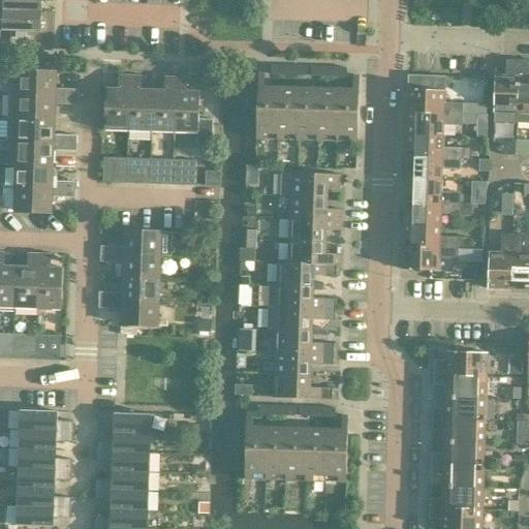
[(3,0),(3,9),(41,11),(41,0),(3,0)]
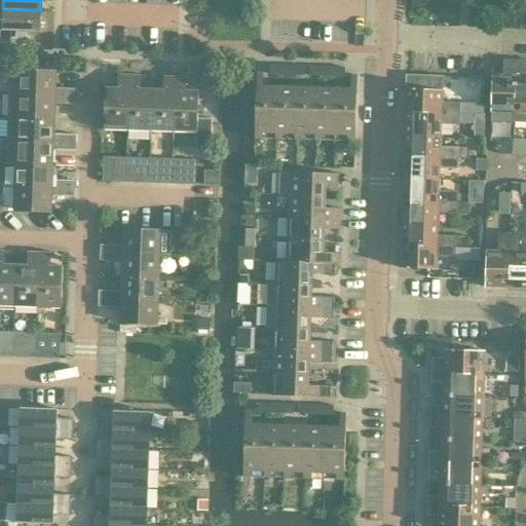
[(40,32),(41,11),(3,9),(3,31),(40,32)]
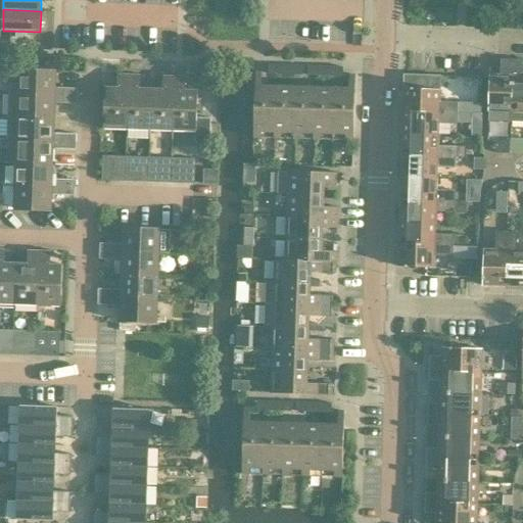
[(490,75),(489,111),(488,121),(511,122),(513,61),(502,60),(502,76),(490,75)]
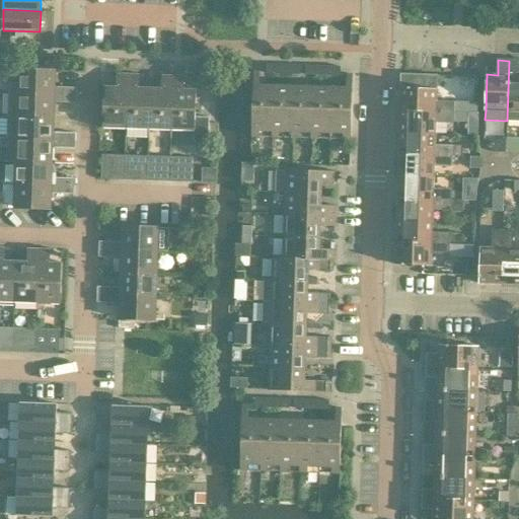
[(518,61),(509,61),(507,121),(518,121),(518,61)]
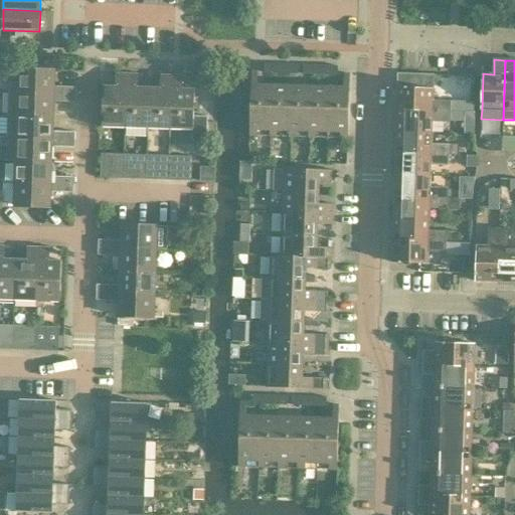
[(266,65),(265,73),(276,74),(276,65),(266,65)]
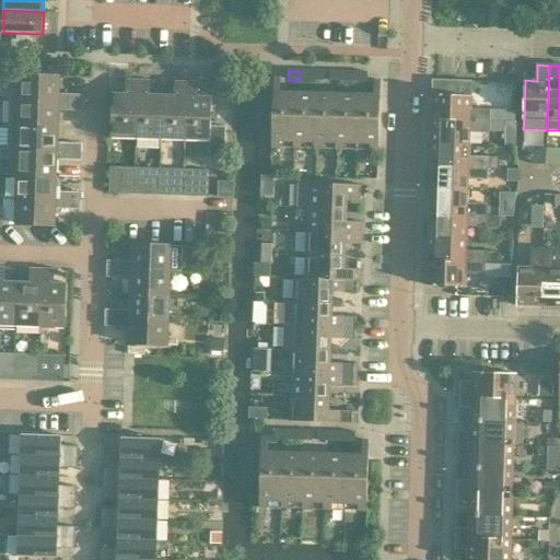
[(300,71),(300,81),(315,81),(315,72),(300,71)]
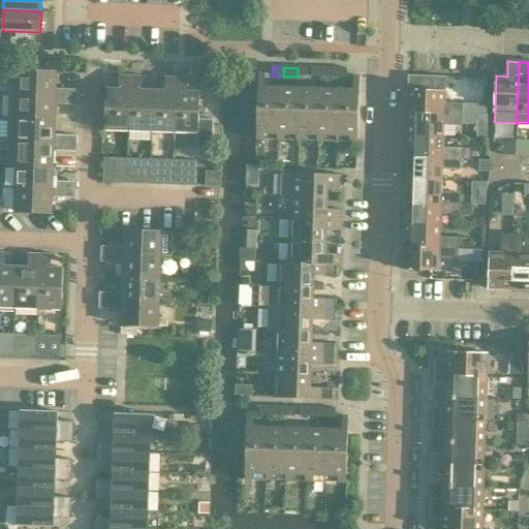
[(298,68),(298,76),(307,78),(307,68),(298,68)]
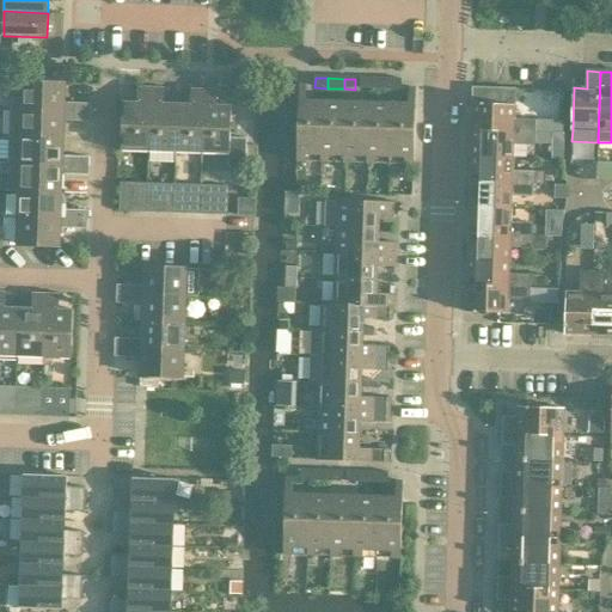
[(361,79),(361,90),(389,91),(389,80),(361,79)]
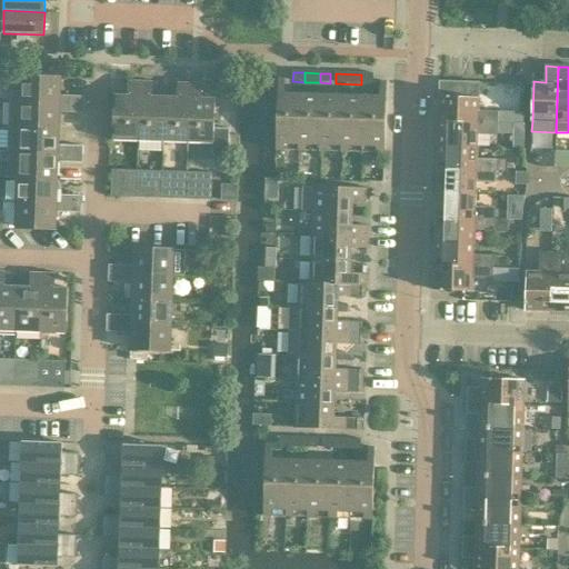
[(361,75),(361,85),(373,85),(373,75),(361,75)]
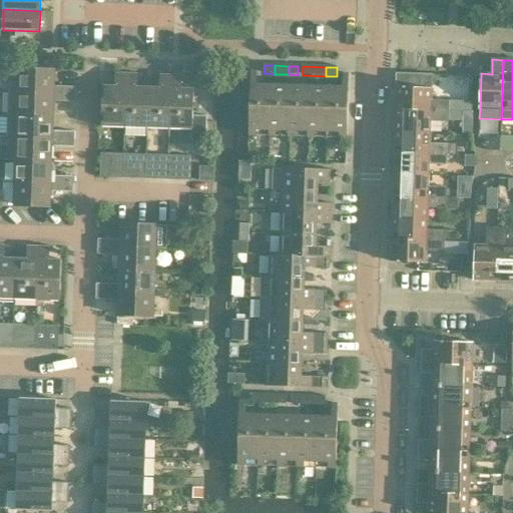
[(10,70),(10,93),(76,95),(76,87),(54,86),(55,71),(10,70)]
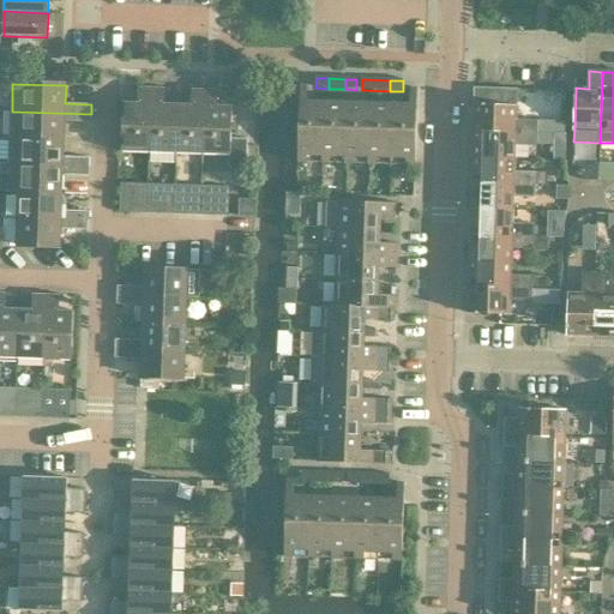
[(298,162),(320,163),(324,109),(307,108),(308,86),(301,86),(298,162)]
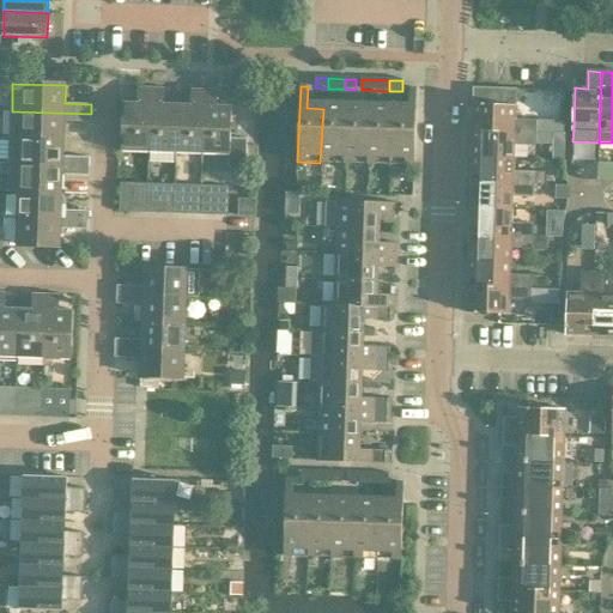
[(122,151),(150,152),(152,89),(138,87),(137,103),(134,103),(125,103),(122,151)]
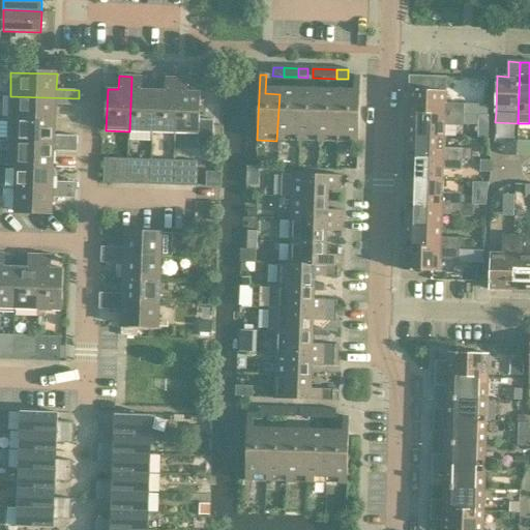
[(131,77),(129,131),(153,133),(154,90),(142,90),(142,77),(131,77)]
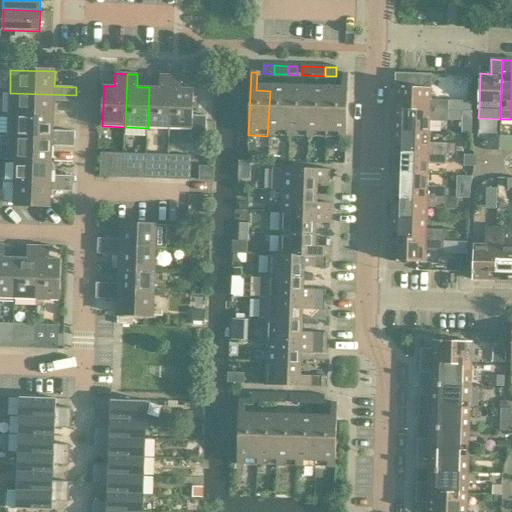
[(328,93),(327,138),(346,139),(348,74),(343,74),(342,93),(328,93)]
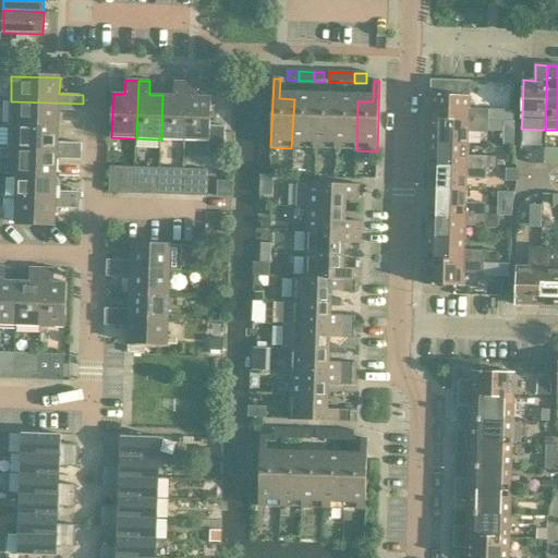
[(431,120),(504,122),(512,122),(513,111),(470,109),(470,82),(433,81),(431,120)]
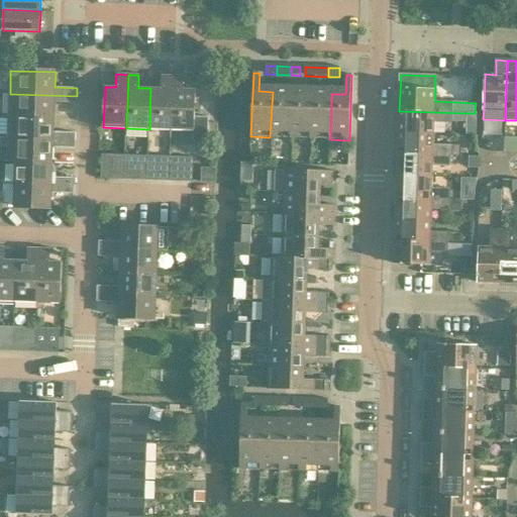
[(150,88),(149,129),(171,130),(173,77),(161,76),(161,89),(150,88)]
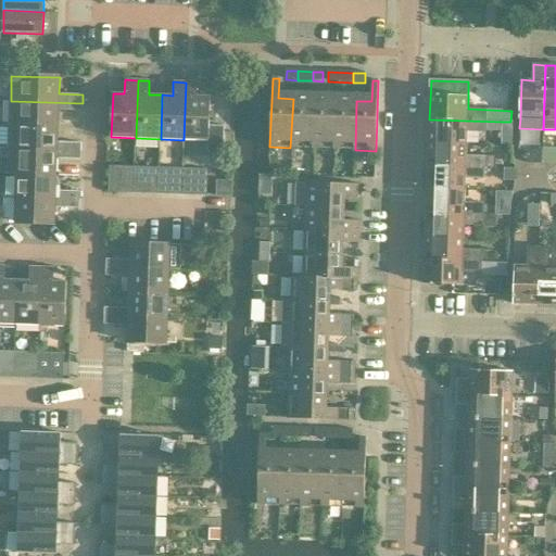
[(186,83),(184,140),(209,141),(207,149),(215,156),(224,156),(226,127),(210,126),(211,97),(198,97),(198,83),(186,83)]
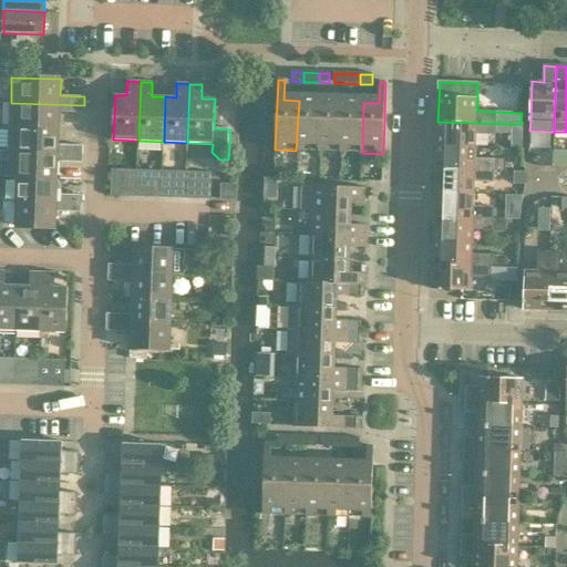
[(299,101),(296,151),(318,152),(319,102),(299,101)]
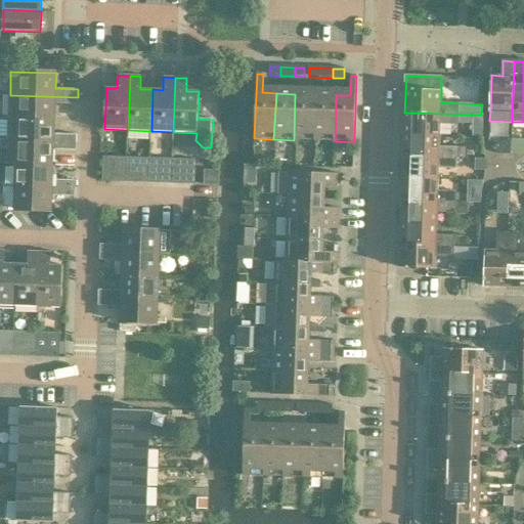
[(295,94),(294,140),(314,140),(316,94),(295,94)]
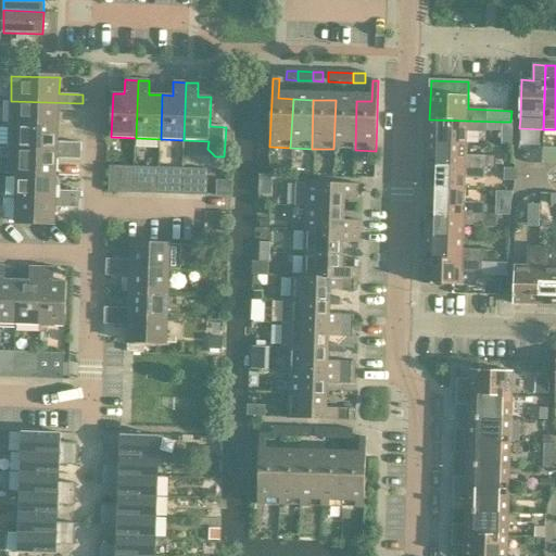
[(336,100),(333,149),(355,150),(356,101),(336,100)]
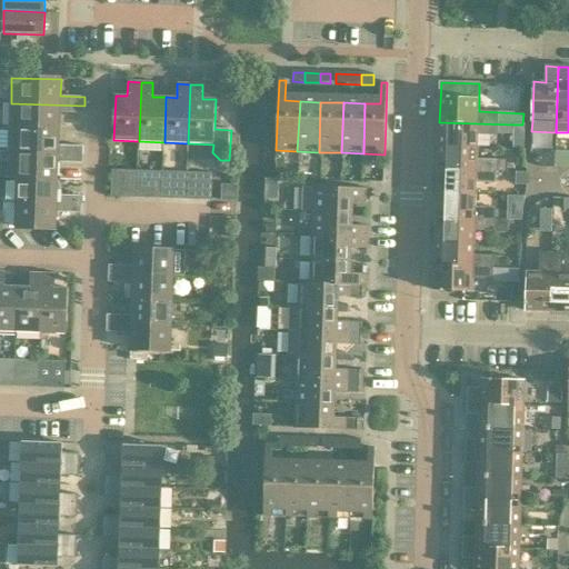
[(11,103),(10,127),(59,129),(60,113),(83,115),(85,106),(11,103)]
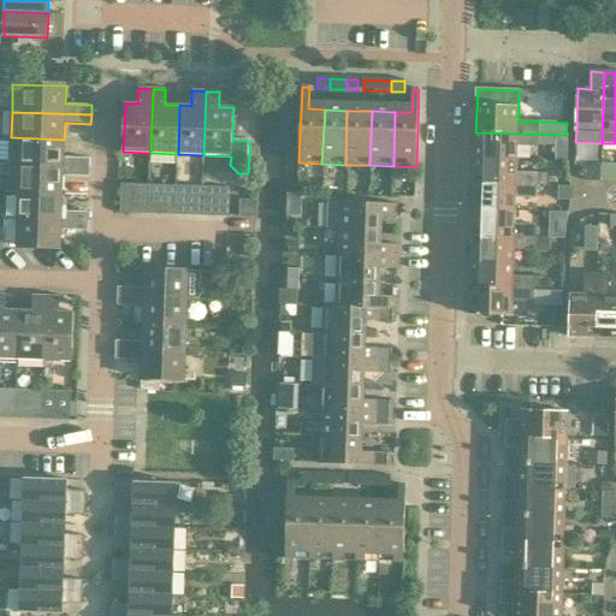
[(475,132),(475,158),(516,159),(517,147),(539,147),(539,144),(556,146),(556,135),(475,132)]
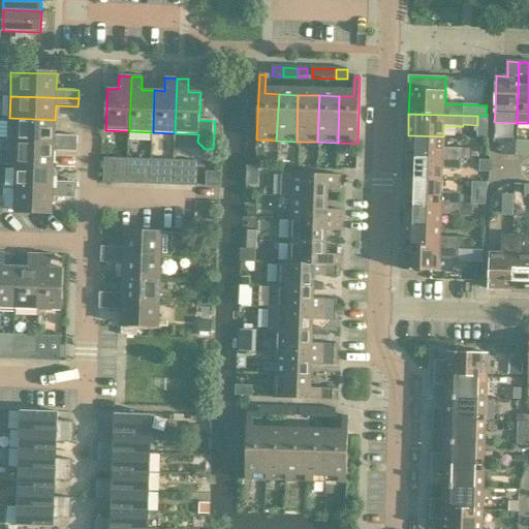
[(9,118),(8,142),(76,144),(76,136),(54,135),(55,120),(9,118)]
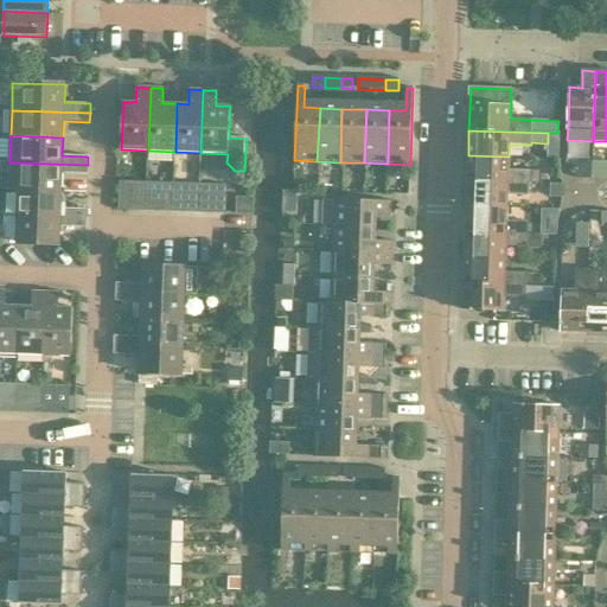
[(468,155),(467,181),(541,184),(541,172),(509,171),(509,157),(468,155)]
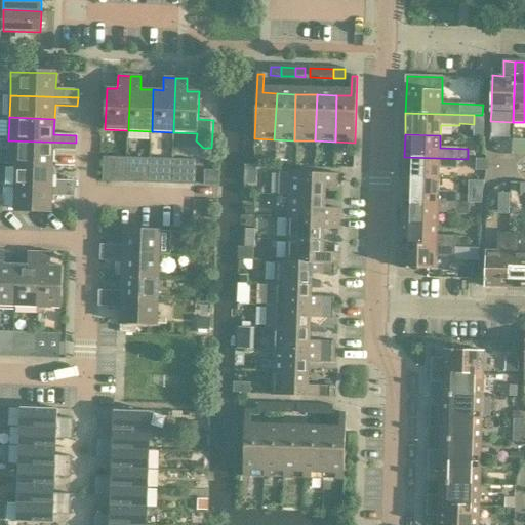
[(7,164),(15,164),(52,165),(53,150),(76,151),(76,143),(8,140),(7,164)]
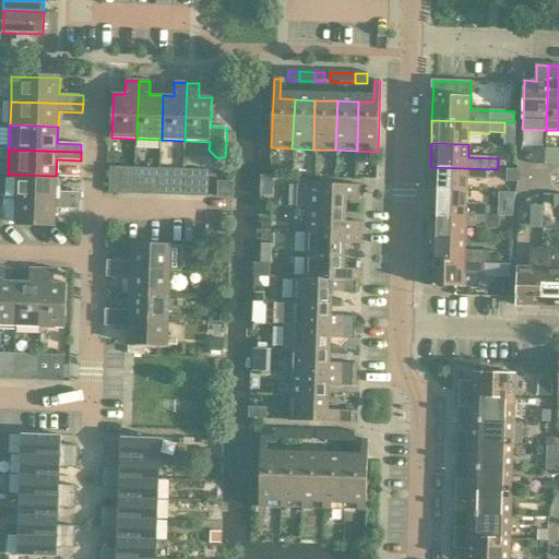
[(430,167),(429,190),(467,191),(467,180),(487,180),(487,179),(488,169),(497,169),(498,169),(430,167)]
